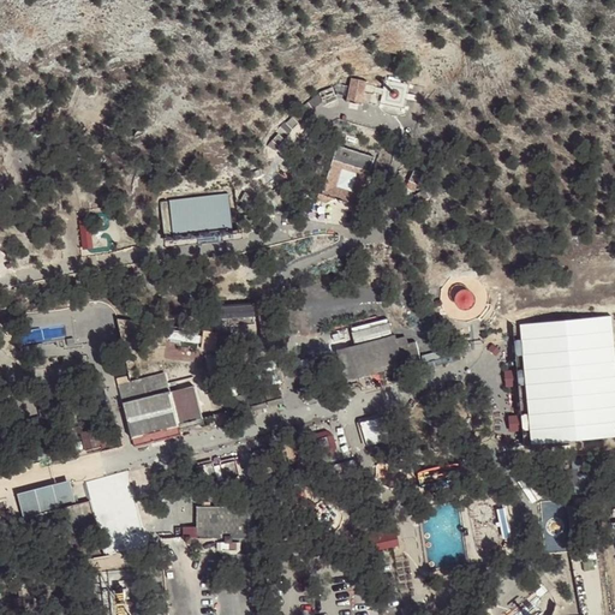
[(346,100),(363,102),(366,81),(351,77),(350,85),(347,96),(346,100)]
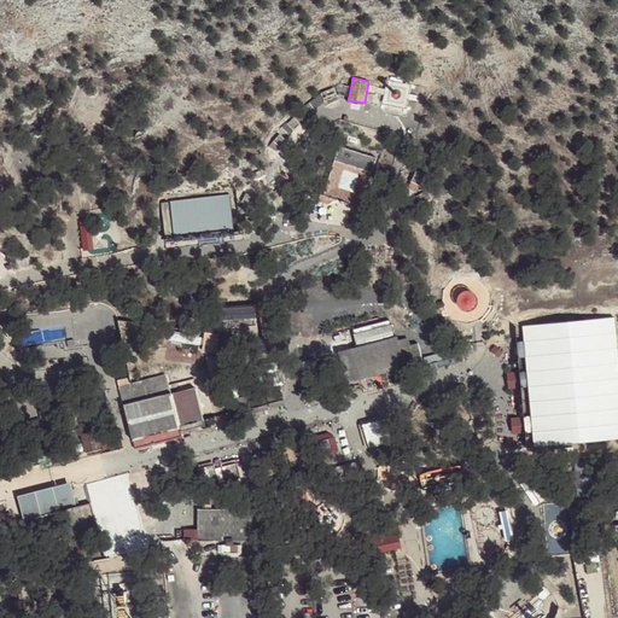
[(340,83),(333,87),(337,94),(339,94),(349,97),(351,86),(340,83)]
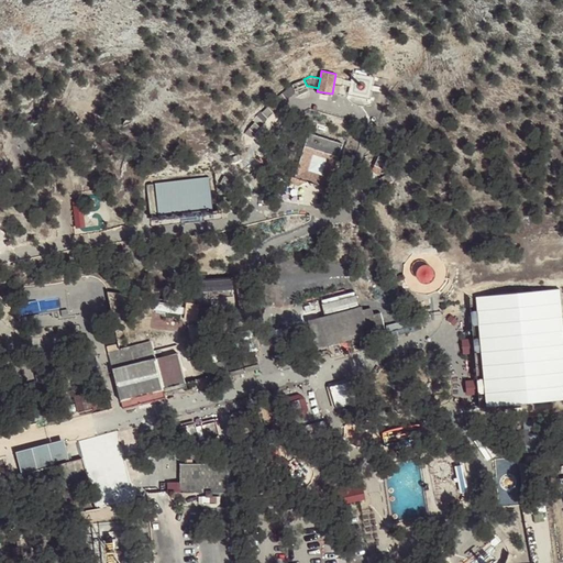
[(307,86),(304,79),(293,84),(296,91),(307,86)]
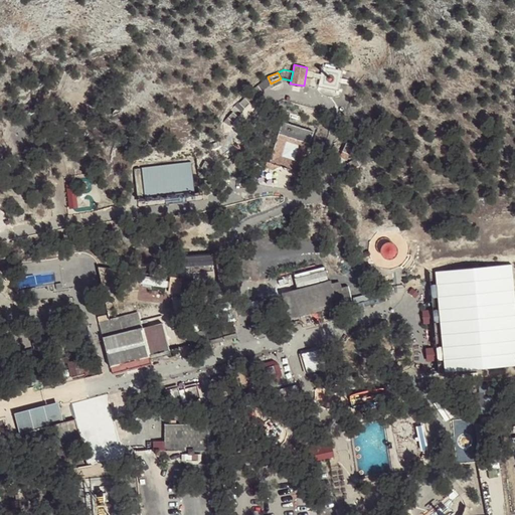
[(271,83),(268,76),(258,84),(263,91),(271,83)]
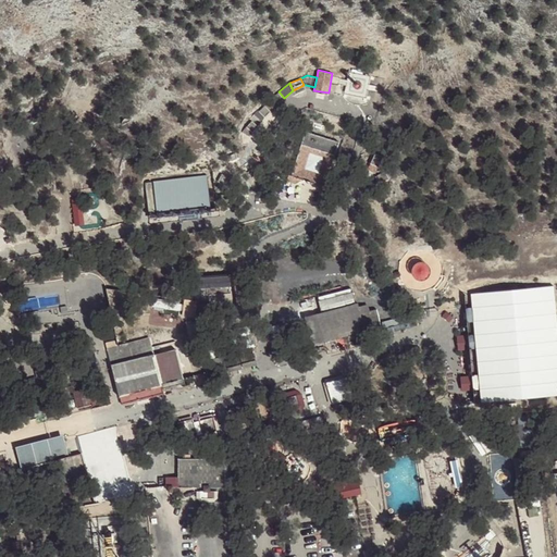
[(304,85),(293,90),(295,95),(306,90),(304,85)]
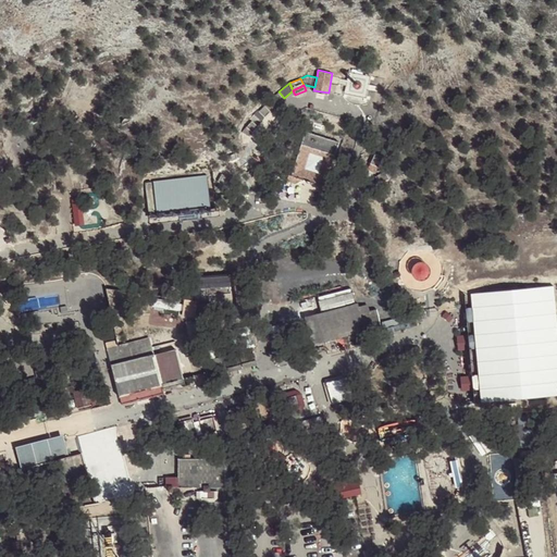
[(284,98),(279,91),(273,97),(279,103),(284,98)]
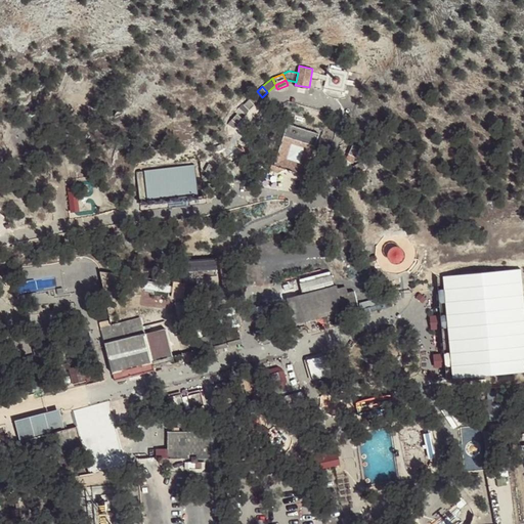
[(262,97),(257,91),(250,98),(255,103),(262,97)]
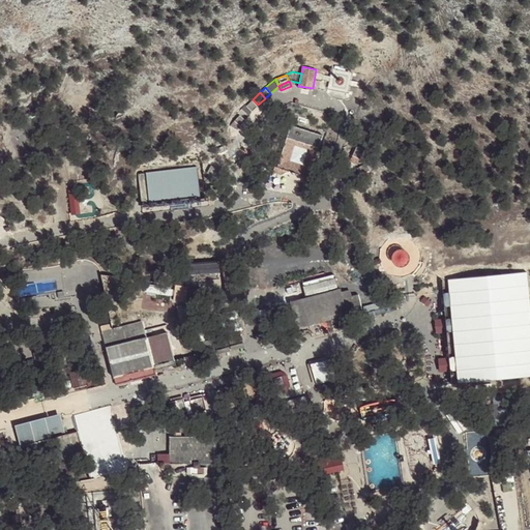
[(258,105),(253,99),(247,106),(253,111),(258,105)]
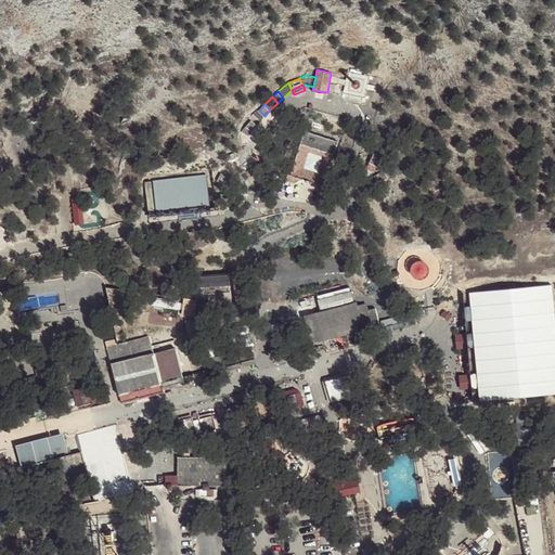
[(246,126),(252,130),(257,125),(252,119),(246,126)]
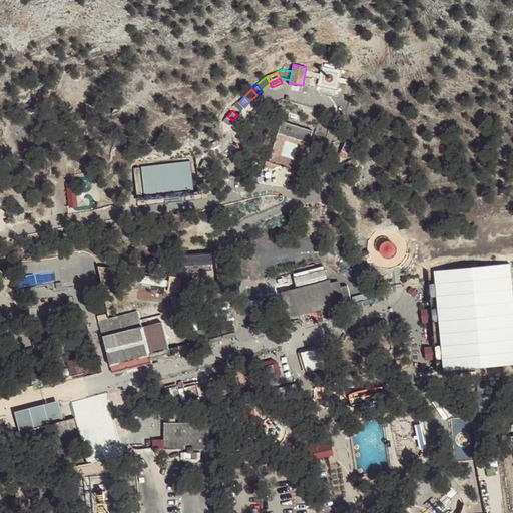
[(232,120),(227,116),(223,120),(229,125),(232,120)]
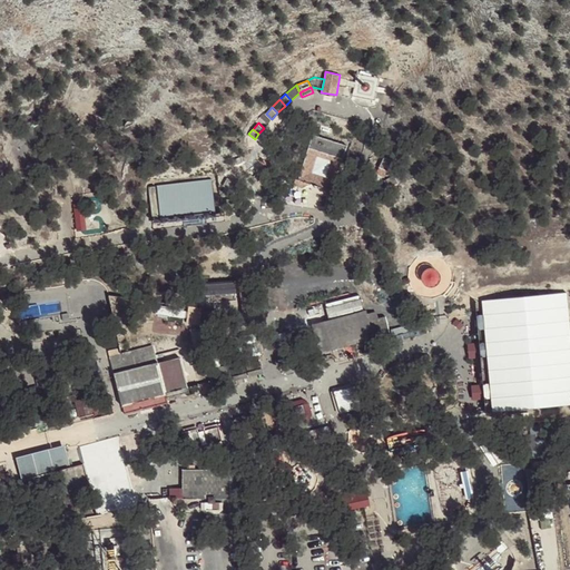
[(347,145),(313,135),(300,177),(297,176),(295,182),(306,186),(307,179),(334,188),(347,145)]
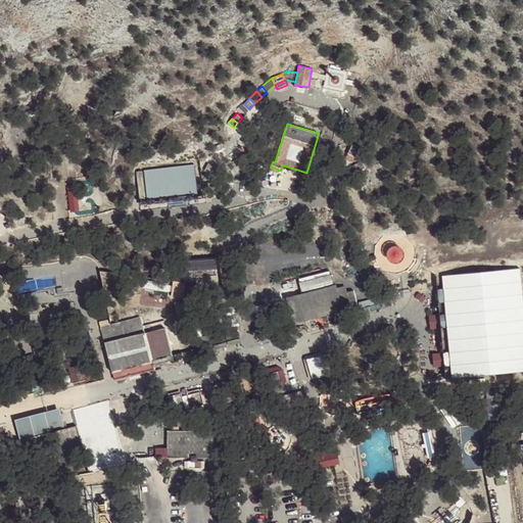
[(348,152),(355,156),(360,147),(352,143),(348,152)]
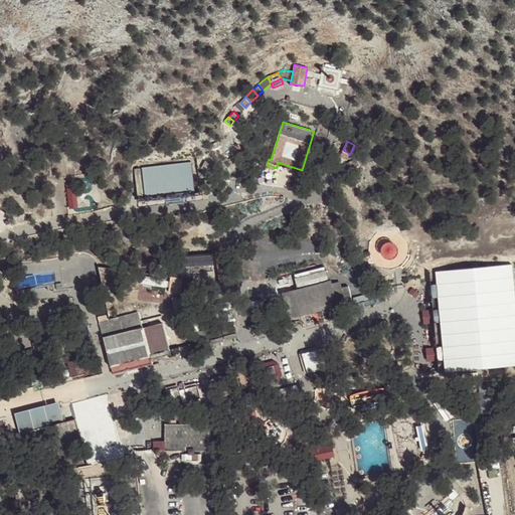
[(350,154),(343,150),(341,155),(347,159),(350,154)]
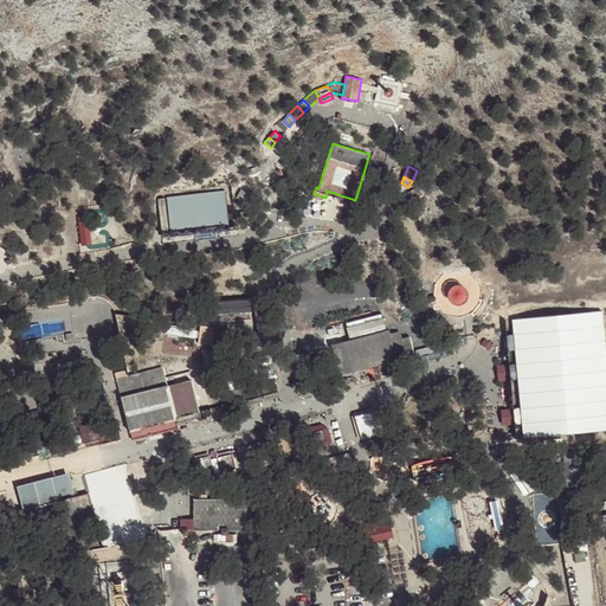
[(424,193),(419,186),(410,191),(413,199),(424,193)]
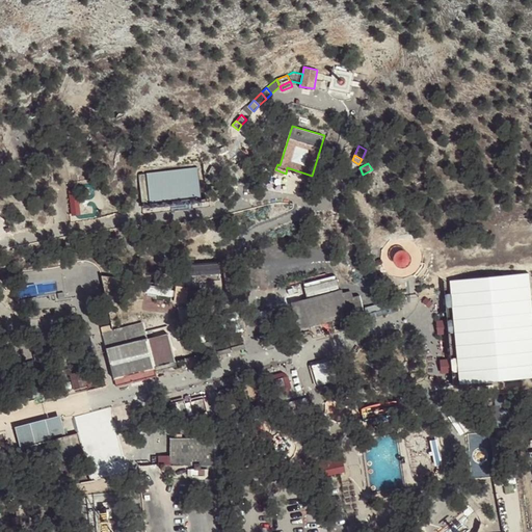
[(212,165),(208,173),(214,176),(217,168),(212,165)]
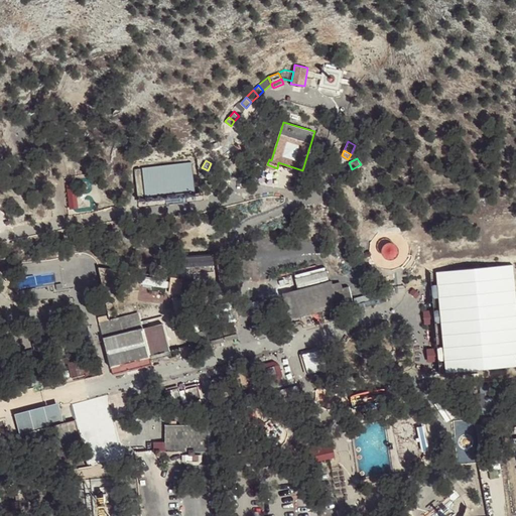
[(196,190),(192,162),(134,168),(137,197),(196,190)]
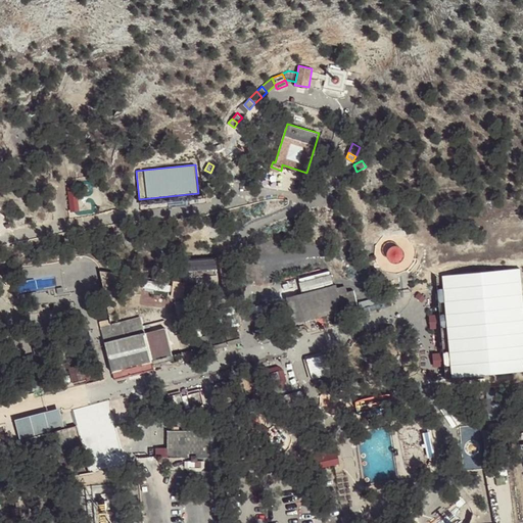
[(81,209),(80,194),(70,195),(72,210),(81,209)]
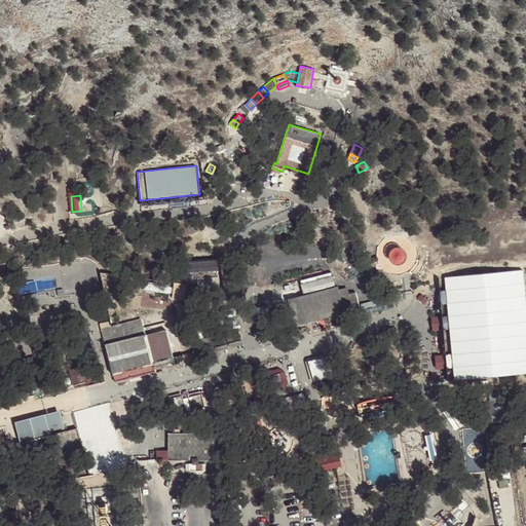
[(405,255),(405,252),(404,249),(402,247),(399,246),(397,245),(393,245),(391,247),(389,249),(388,251),(387,254),(388,256),(389,259),(391,260),(393,262),(397,262),(400,261),(403,260),(404,257),(405,255)]
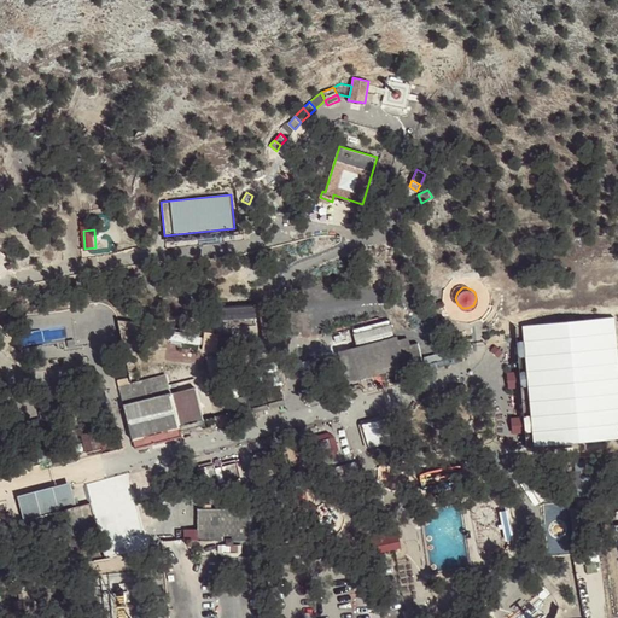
[(617,383),(612,318),(523,326),(524,340),(525,355),(526,371),(529,386),(530,407),(532,424),(535,449),(617,441),(617,383)]
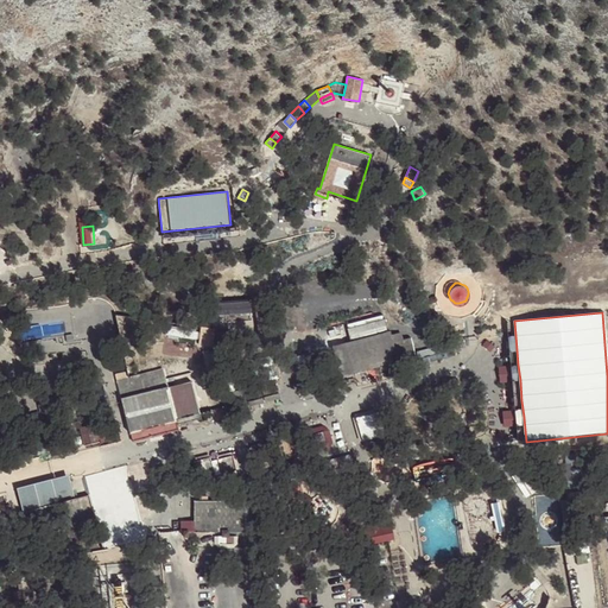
[(347,323),(352,340),(388,329),(384,314),(347,323)]
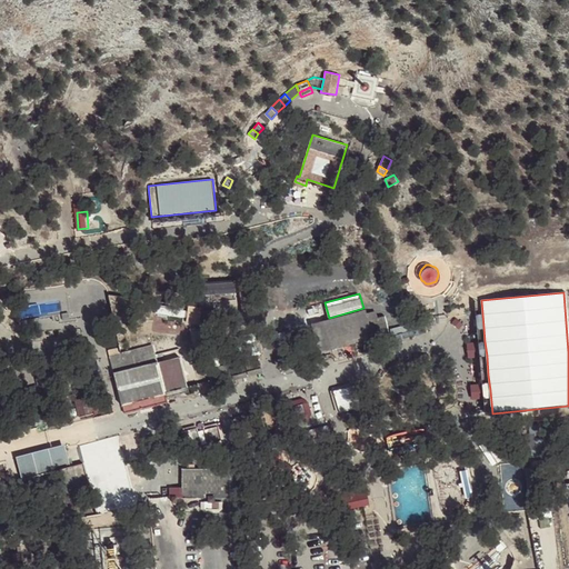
[(201,322),(201,305),(189,305),(189,322),(201,322)]
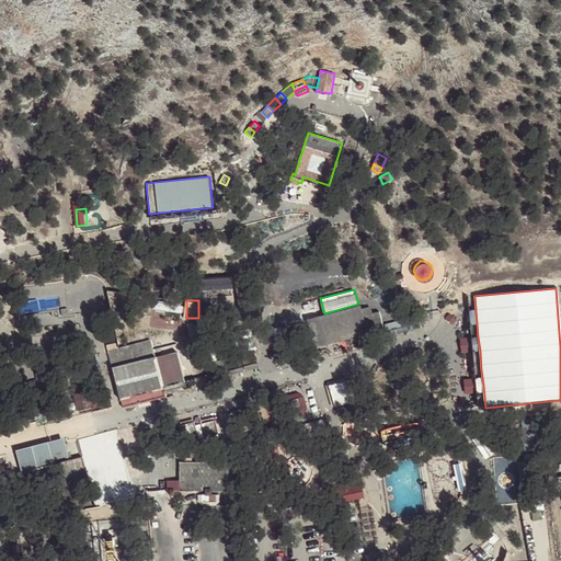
[(318,344),(385,327),(384,324),(380,310),(373,311),(370,306),(363,308),(362,304),(358,304),(324,313),(310,317),(318,344)]
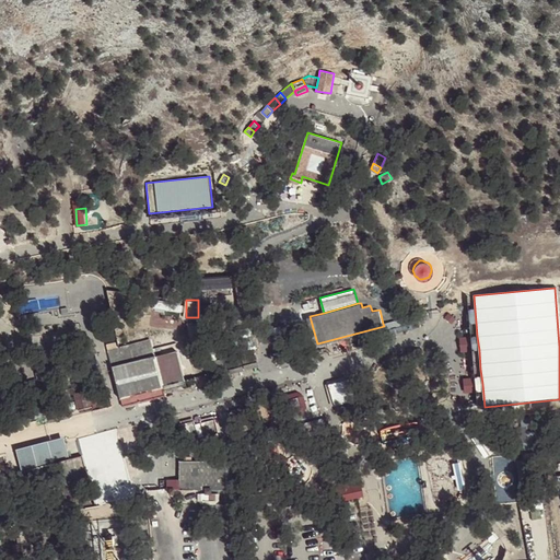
[(450,312),(445,316),(452,324),(456,319),(450,312)]
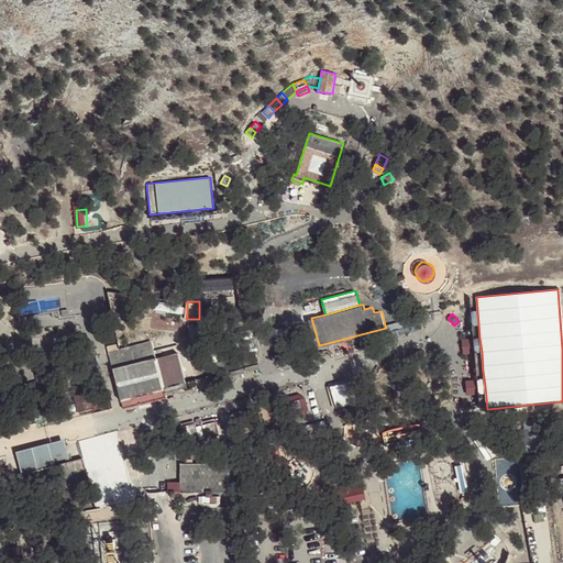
[(404,321),(385,326),(386,328),(387,332),(405,327),(404,321)]
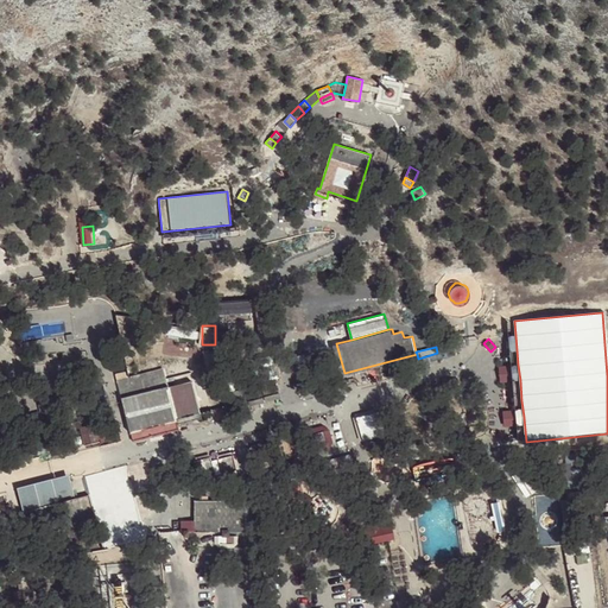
[(513,381),(512,365),(499,366),(500,382),(513,381)]
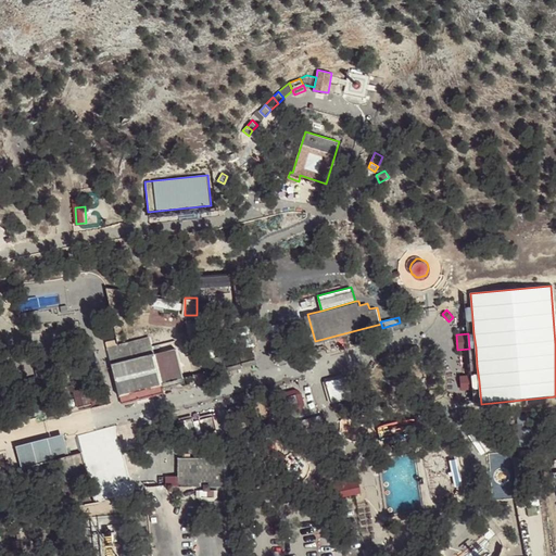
[(108,346),(112,363),(153,352),(149,336),(117,344),(108,346)]
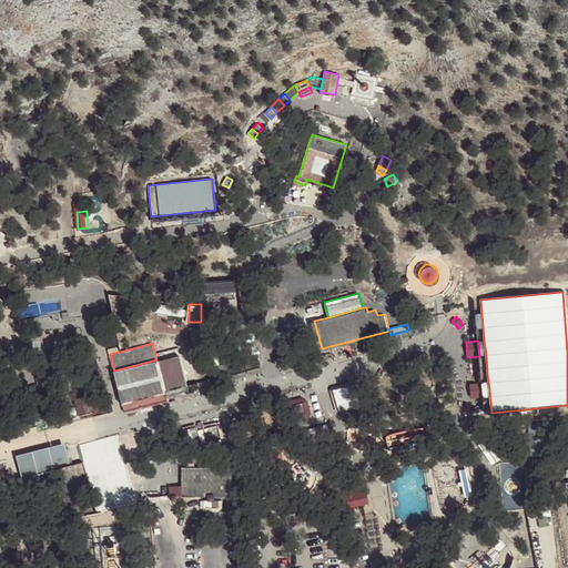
[(110,354),(120,352),(119,345),(109,347),(110,354)]
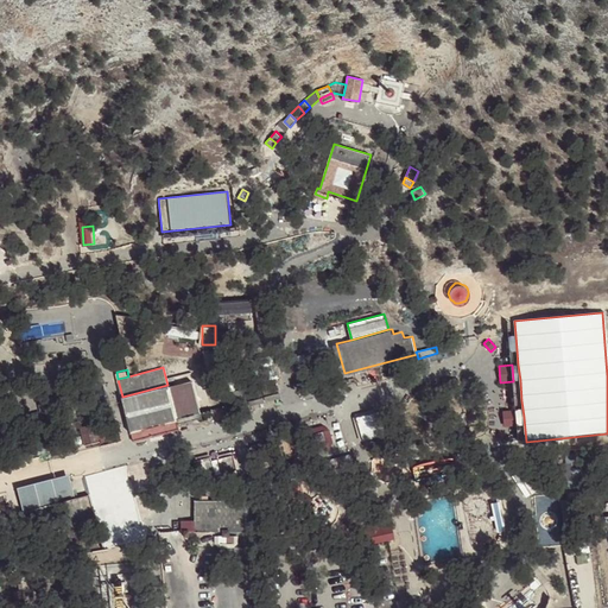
[(192,380),(168,385),(176,417),(201,411),(192,380)]
